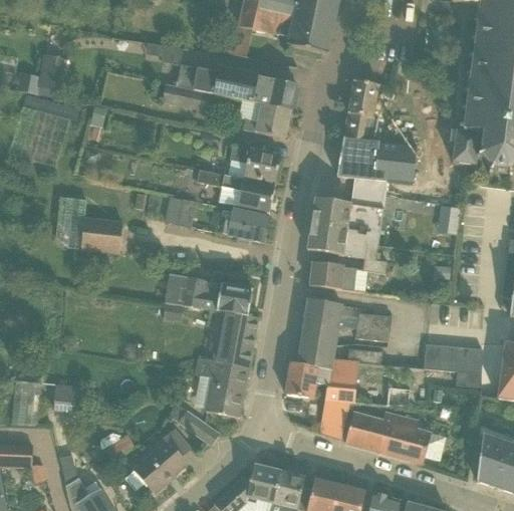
[(287,44),(326,53),(328,53),(338,0),(244,0),(239,26),(252,29),(258,30),(266,32),(278,35),(278,34),(289,36),(287,44)]
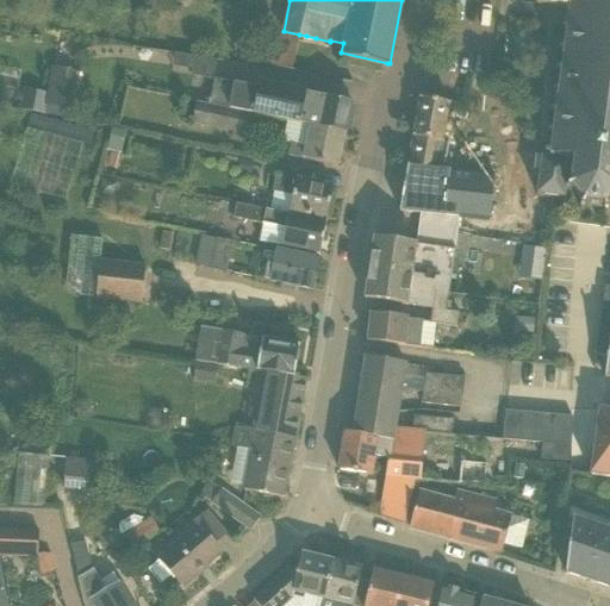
[(570,197),(571,186),(584,202),(605,205),(609,201),(609,0),(535,0),(567,5),(565,22),(565,23),(562,22),(561,25),(566,26),(564,43),(559,43),(559,47),(564,47),(561,64),(556,63),(555,67),(560,68),(558,85),(553,85),(553,88),(555,88),(555,89),(553,105),(554,105),(553,106),(551,105),(551,108),(555,110),(553,126),(548,126),(547,129),(552,130),(549,148),(545,147),(545,150),(548,151),(546,163),(542,163),(539,193),(570,197)]
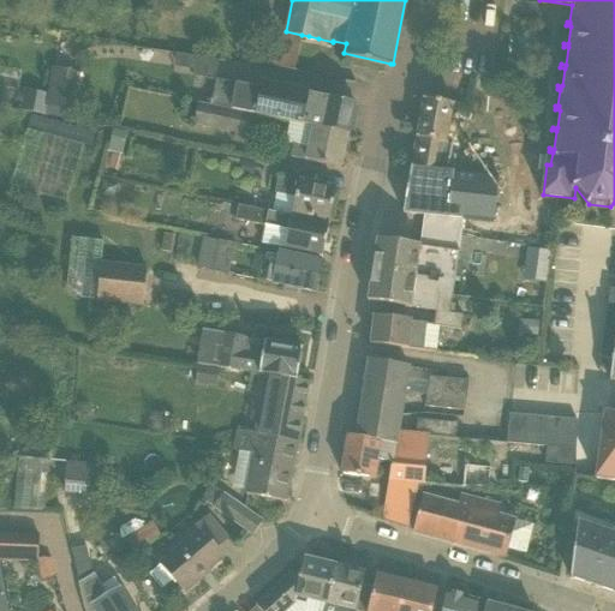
[(178,52),(177,63),(195,63),(195,73),(219,75),(220,54),(178,52)]
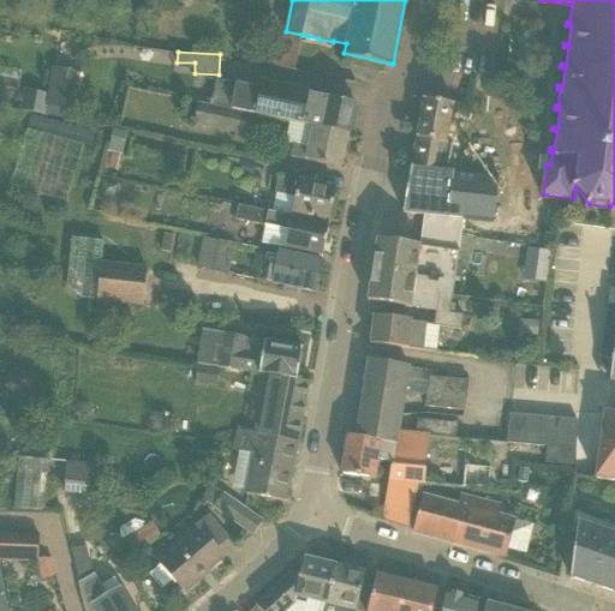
[(70,108),(77,69),(53,64),(48,91),(46,105),(70,108)]
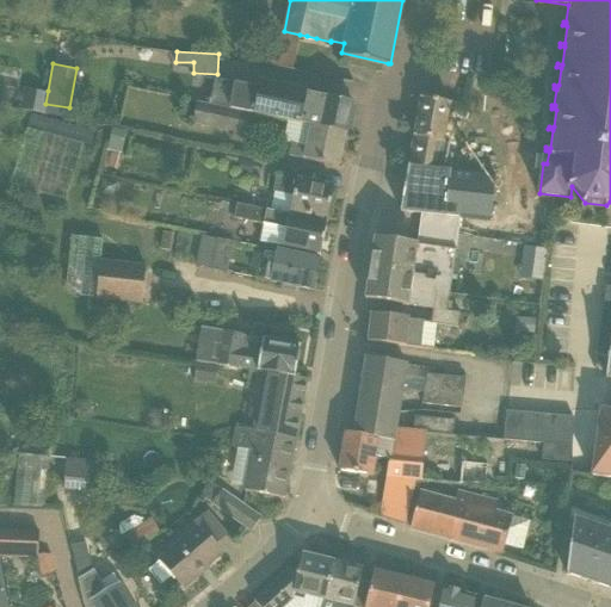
[(209,103),(253,111),(289,118),(346,130),(353,99),(327,93),(327,94),(260,80),(259,85),(215,75),(210,99),(209,103)]
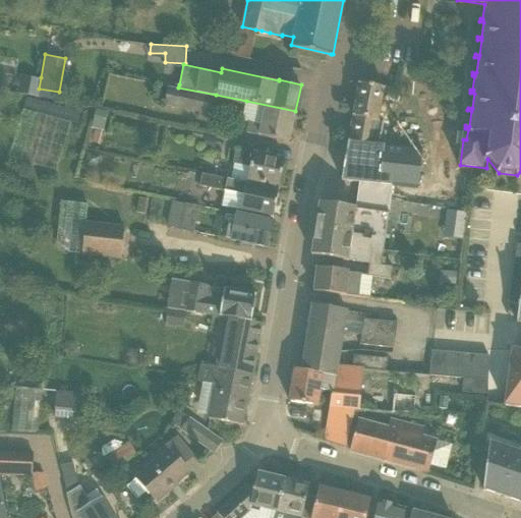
[(39,89),(41,77),(20,73),(16,92),(38,96),(39,89)]
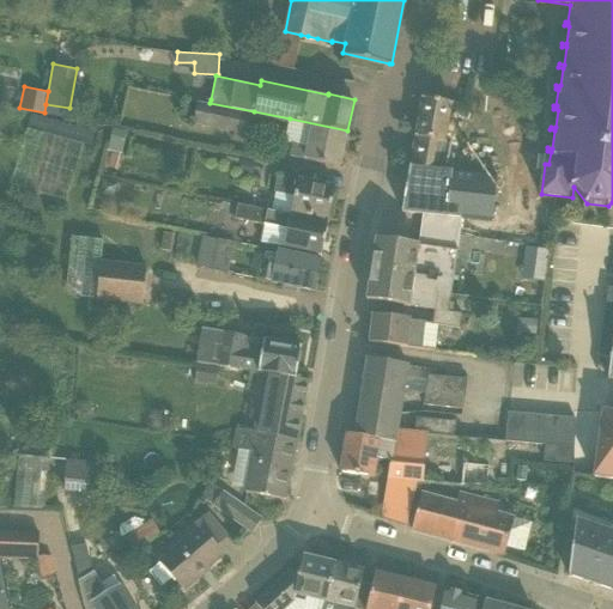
[(423,96),(401,212),(447,215),(447,214),(492,219),(496,176),(451,171),(451,166),(437,165),(434,164),(437,140),(445,141),(453,101),(423,96)]
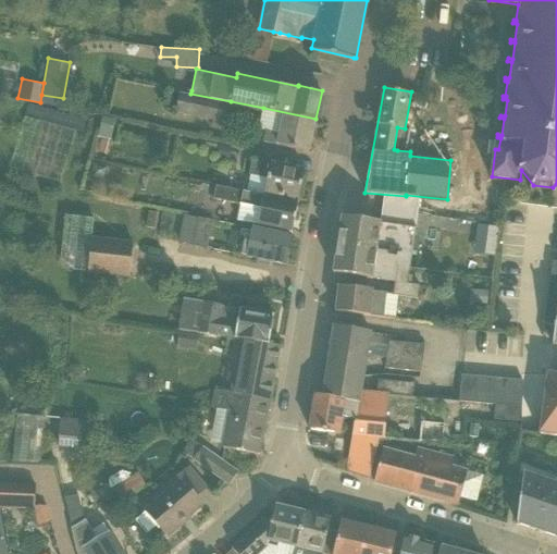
[(226,121),(231,101),(190,94),(180,90),(175,110),(226,121)]
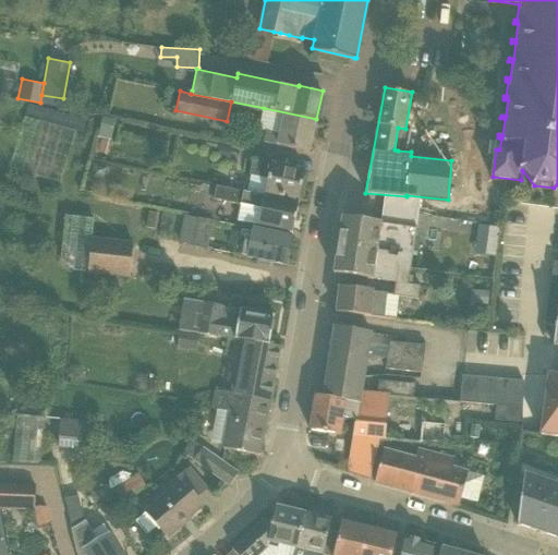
[(267,130),(265,140),(310,149),(316,119),(264,108),(259,128),(267,130)]
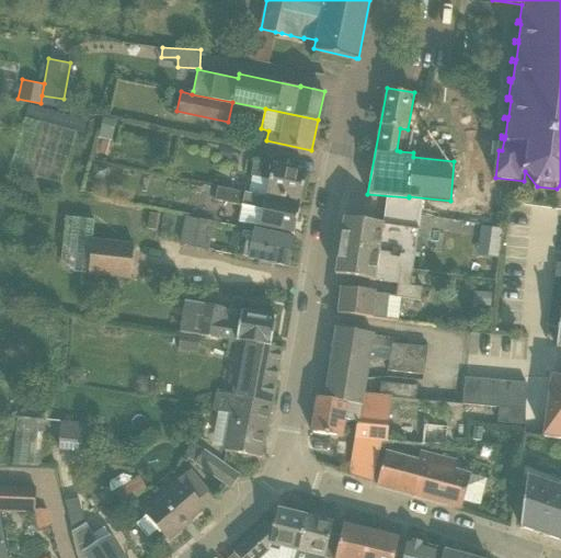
[(104,115),(98,136),(111,140),(116,120),(104,115)]
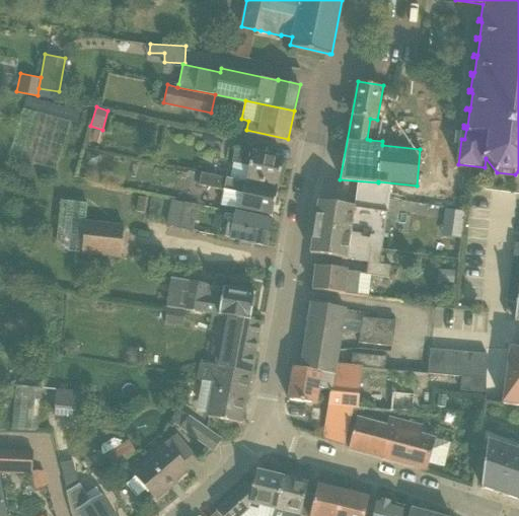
[(203,142),(205,134),(192,131),(190,139),(203,142)]
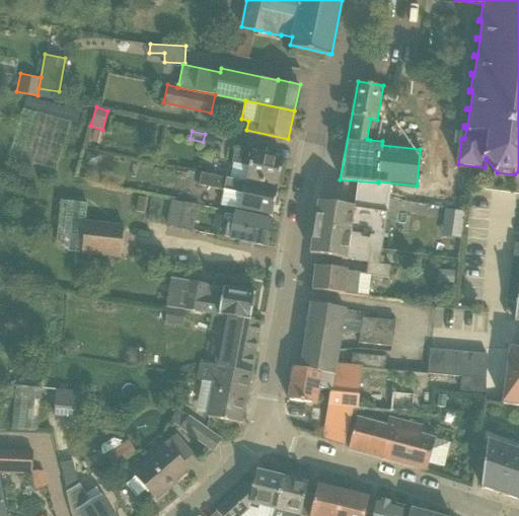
[(216,136),(205,134),(203,142),(203,144),(213,146),(216,136)]
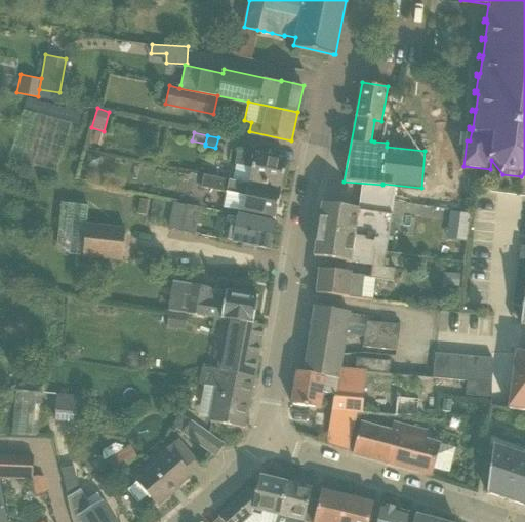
[(287,159),(237,148),(235,162),(237,163),(234,178),(281,189),(281,188),(281,186),(282,187),(283,181),(285,182),(286,172),(284,172),(287,159)]
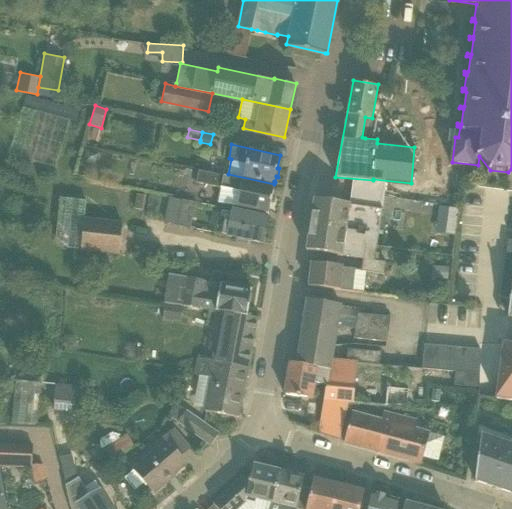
[(86,148),(84,160),(97,162),(99,150),(86,148)]
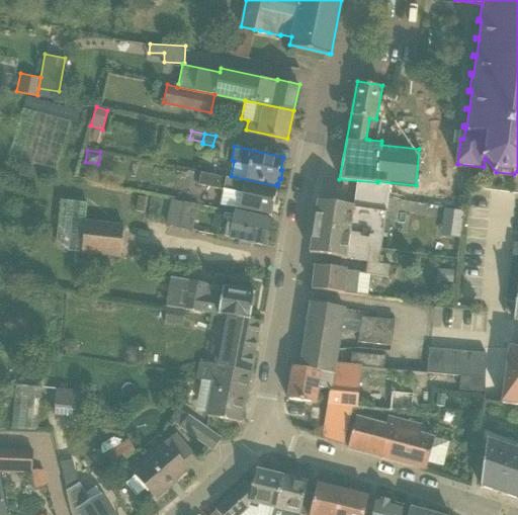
[(224,188),(221,203),(271,213),(277,186),(231,176),(230,177),(200,171),(198,182),(224,188)]
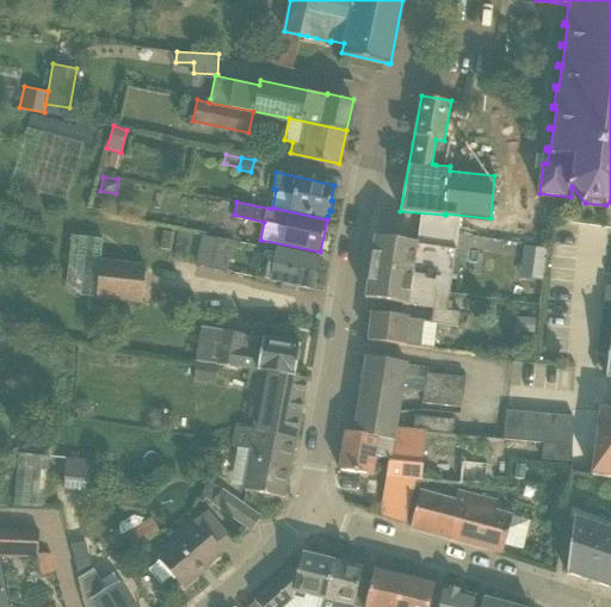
[(173,230),(164,229),(161,246),(171,248),(173,230)]
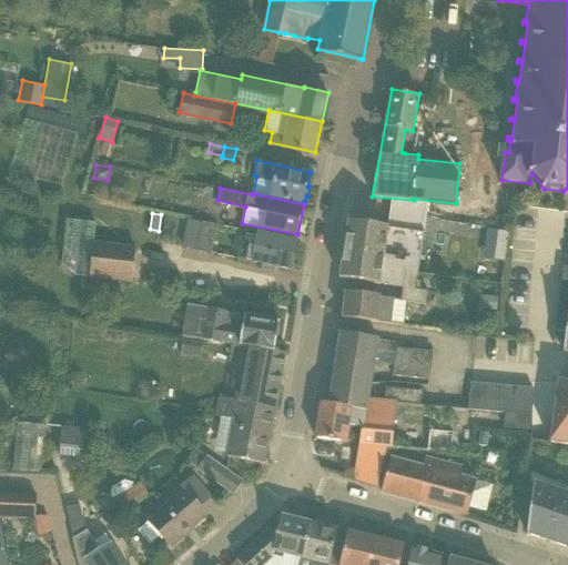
[(182,244),(196,248),(202,220),(188,217),(182,244)]
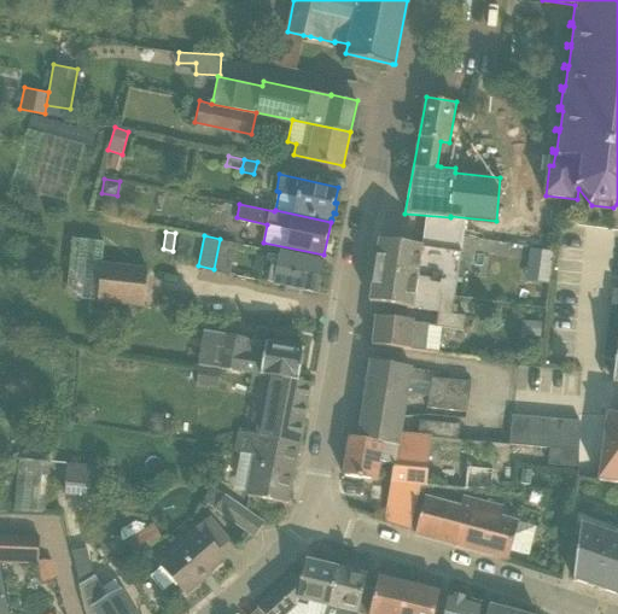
[(220,239),(214,269),(214,270),(229,274),(237,241),(220,238),(220,239)]
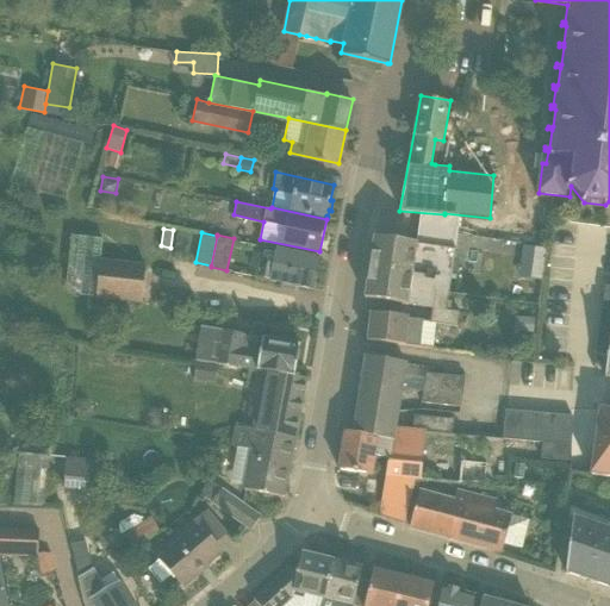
[(408,303),(431,306),(431,305),(433,305),(435,289),(448,291),(449,287),(450,276),(455,248),(417,242),(417,241),(374,235),(374,236),(372,255),(371,264),(368,274),(366,293),(365,293),(365,295),(408,303)]
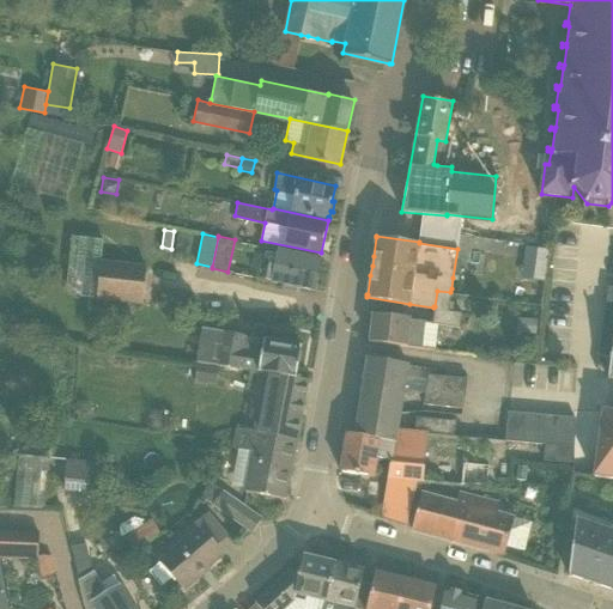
[(546,263),(548,247),(526,244),(523,260),(546,263)]
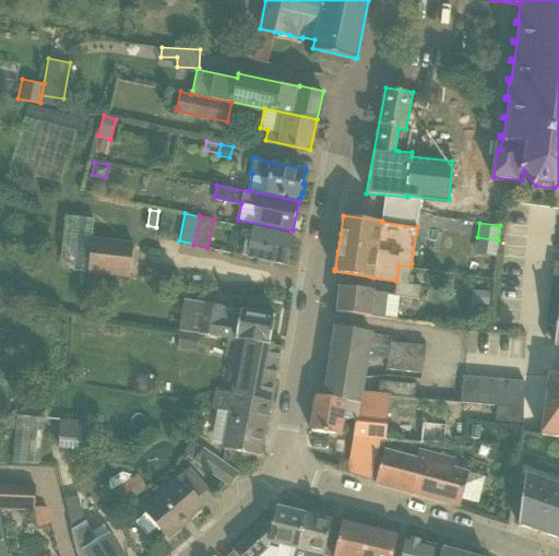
[(293,235),(271,231),(252,226),(251,239),(237,237),(234,252),(286,263),(293,235)]
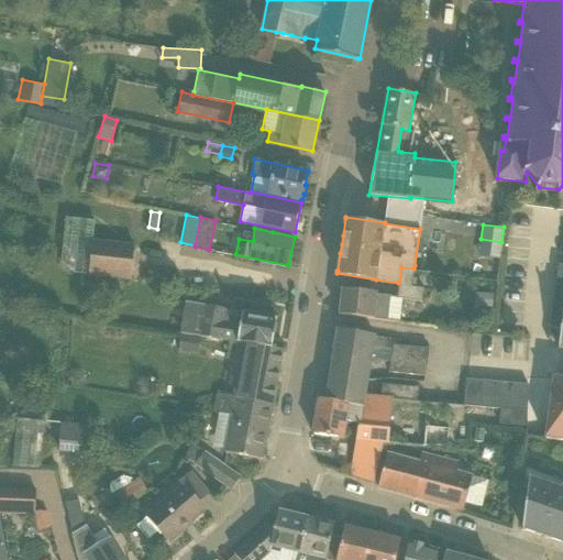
[(134,243),(113,241),(94,239),(92,243),(91,243),(89,270),(88,273),(109,274),(131,277),(134,243)]
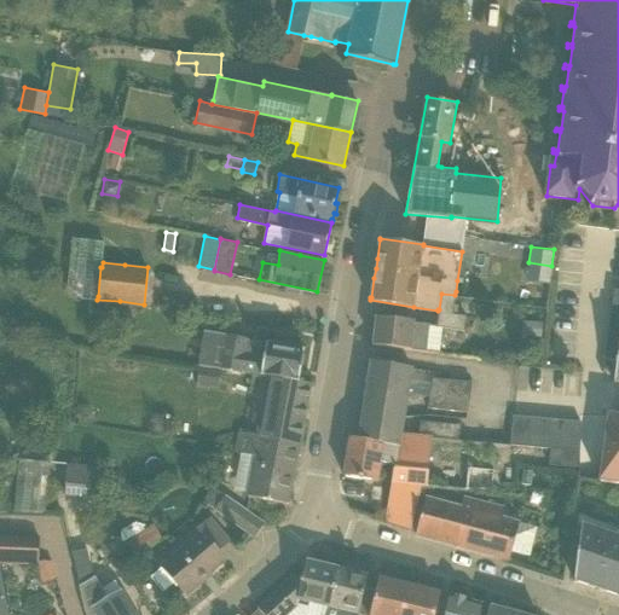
[(452,312),(453,302),(455,295),(441,294),(439,309),(438,309),(438,311),(437,323),(437,325),(440,325),(463,329),(466,314),(457,313),(452,312)]
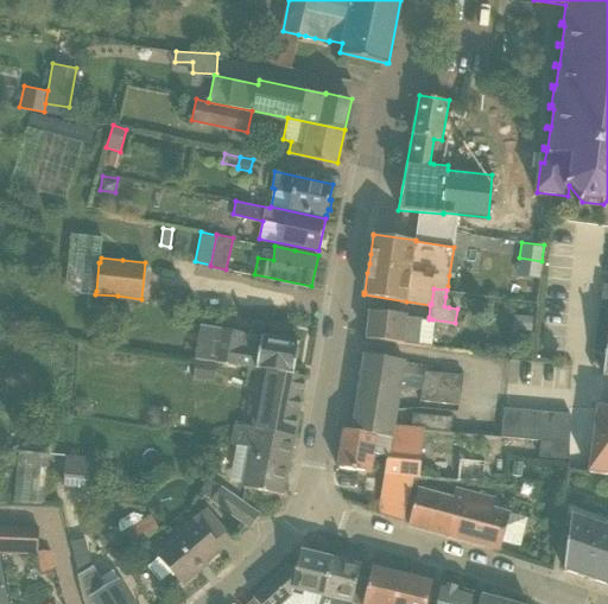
[(371,309),(367,337),(417,343),(418,342),(431,343),(432,319),(429,319),(429,317),(422,317),(406,315),(406,313),(371,309)]
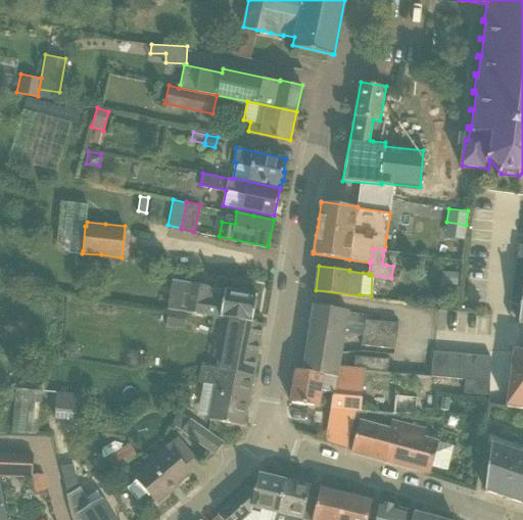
[(441,270),(441,282),(457,283),(458,271),(441,270)]
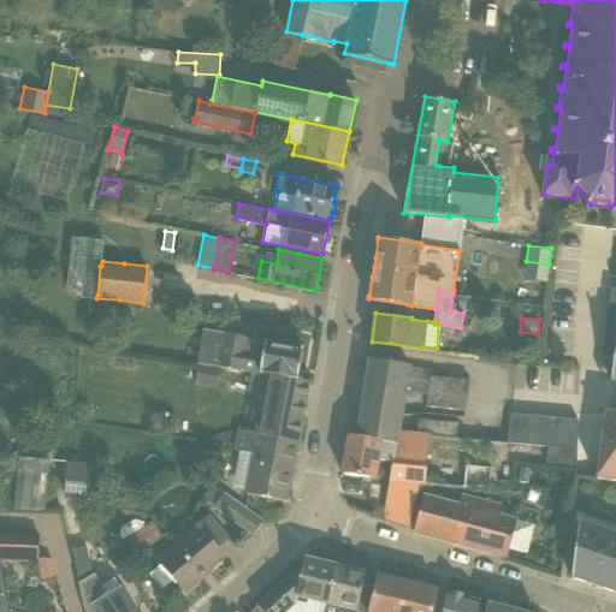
[(302,343),(301,346),(266,338),(266,339),(247,334),(248,332),(225,327),(224,332),(205,328),(197,362),(241,370),(241,368),(266,374),(266,370),(296,376),(303,344),(302,343)]
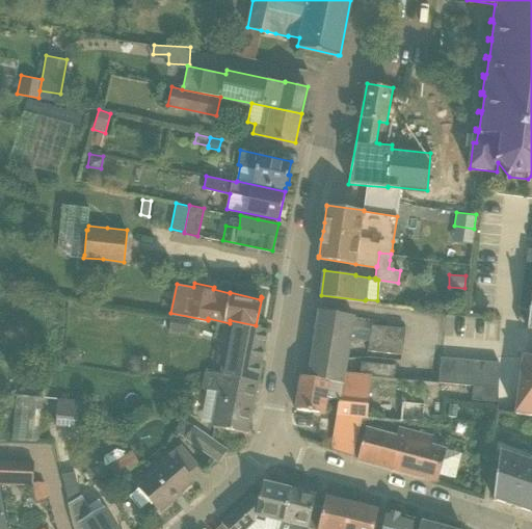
[(524,284),(523,283),(520,307),(530,309),(528,326),(529,326),(531,325),(531,285),(524,285),(524,284)]
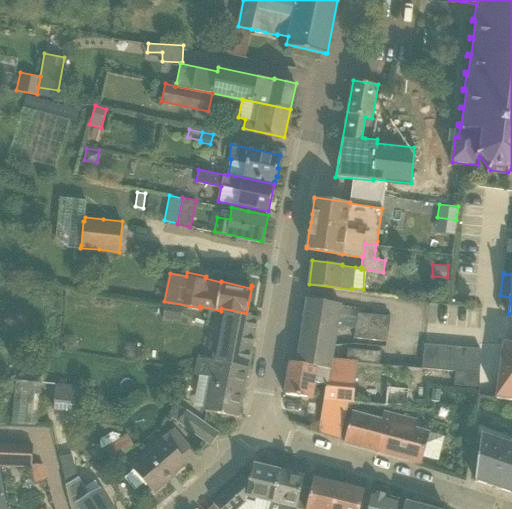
[(338,325),(342,302),(307,297),(303,319),(338,325)]
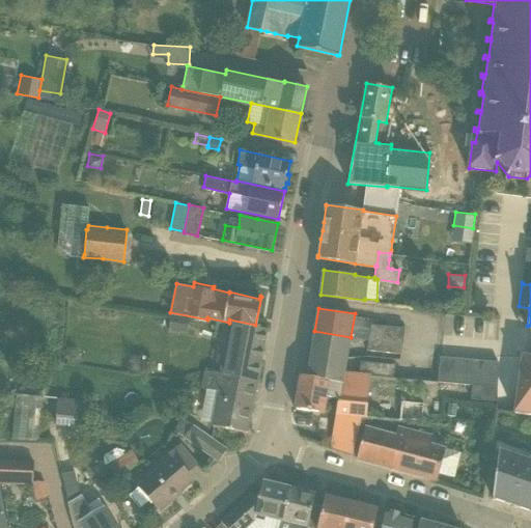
[(170,331),(188,332),(188,316),(171,315),(170,331)]
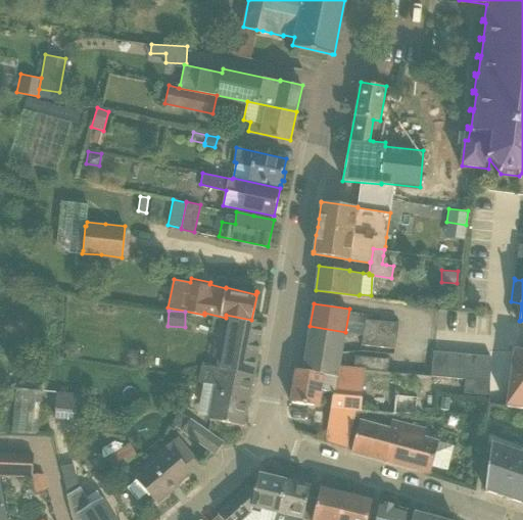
[(226,315),(226,318),(221,342),(257,348),(258,344),(263,324),(264,322),(251,320),(226,315)]
